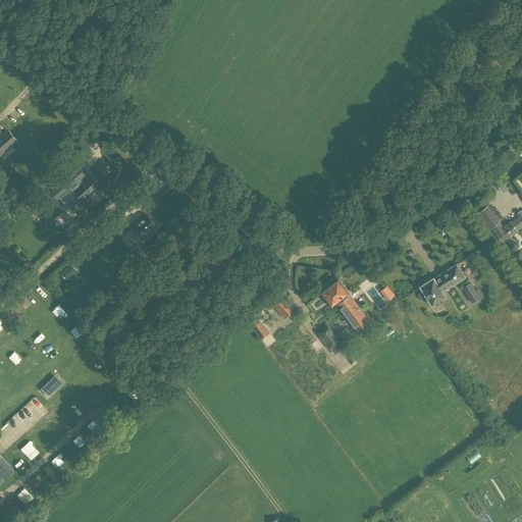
[(0,155),(17,141),(8,129),(0,137),(0,155)]
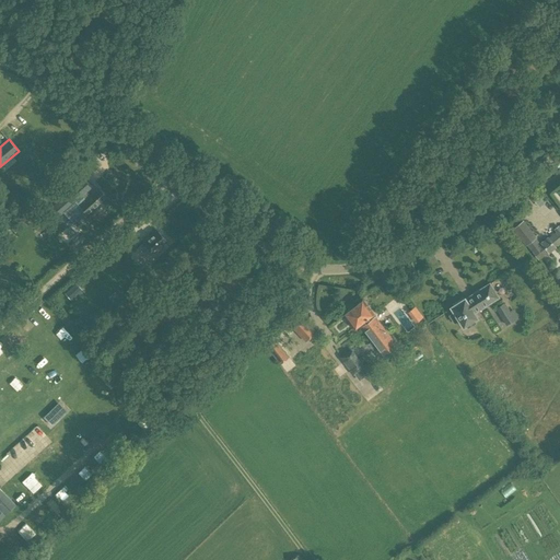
[(88,213),(106,196),(98,188),(91,196),(88,193),(96,184),(91,178),(71,196),(77,202),(80,199),(83,202),(80,206),(88,213)]
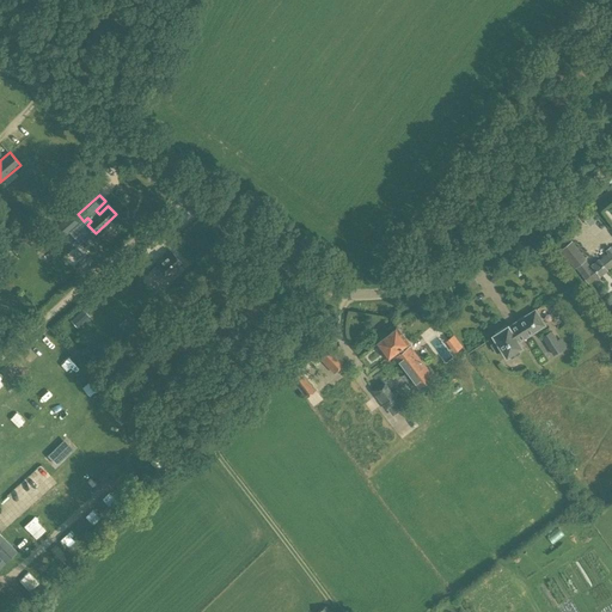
[(14,220),(0,202),(0,219),(6,227),(14,220)]
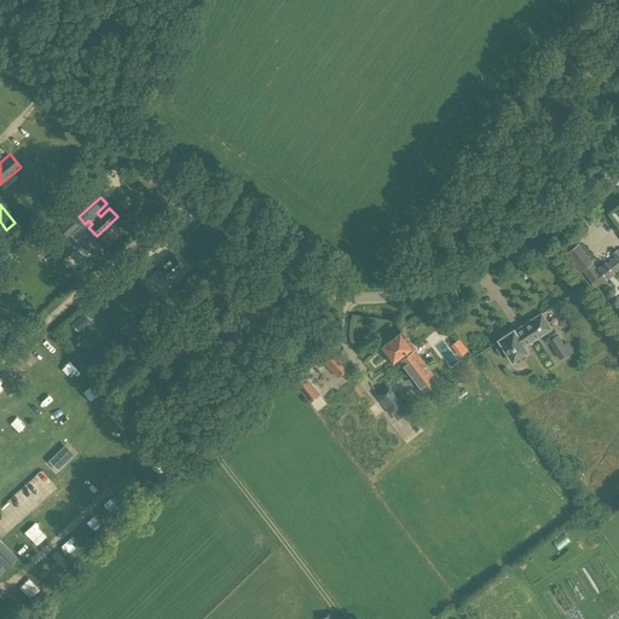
[(41,247),(55,261),(84,235),(70,220),(41,247)]
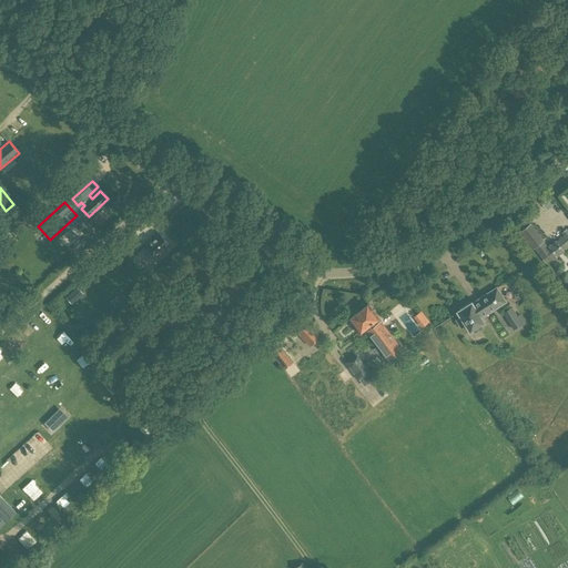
[(530,224),(520,232),(533,249),(534,247),(546,263),(553,257),(556,255),(556,256),(563,251),(563,250),(567,245),(567,232),(567,233),(566,230),(563,233),(565,235),(556,242),(555,241),(548,246),(549,247),(547,249),(541,242),(543,241),(530,224)]
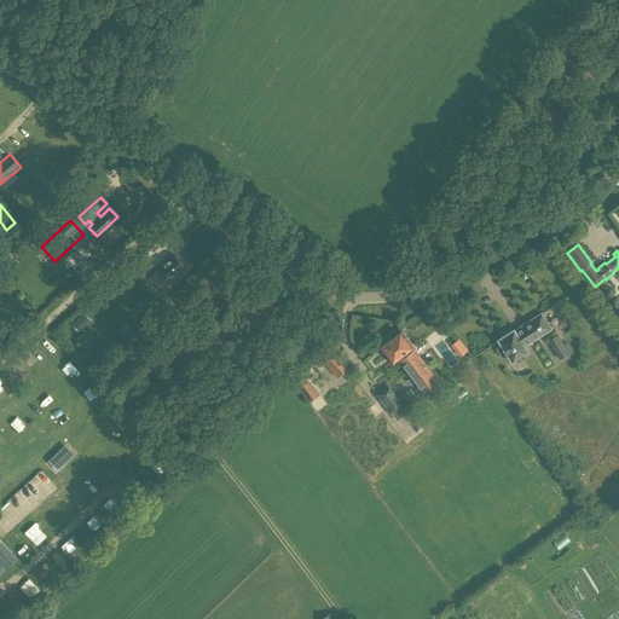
[(171,281),(185,267),(173,254),(158,267),(152,273),(158,279),(165,273),(171,281)]
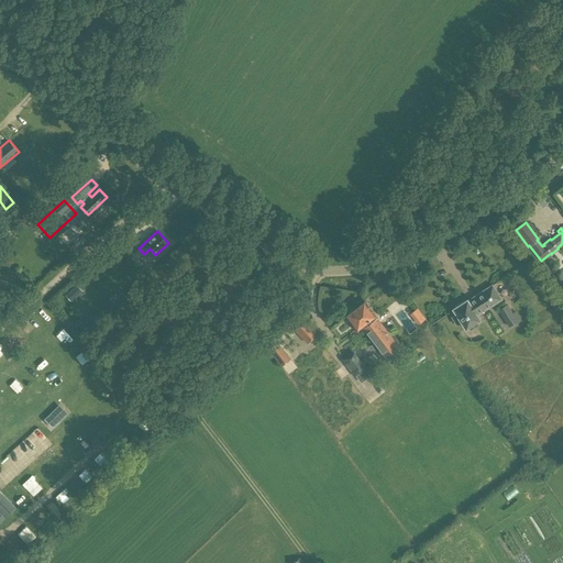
[(437,253),(427,255),(431,271),(441,267),(437,253)]
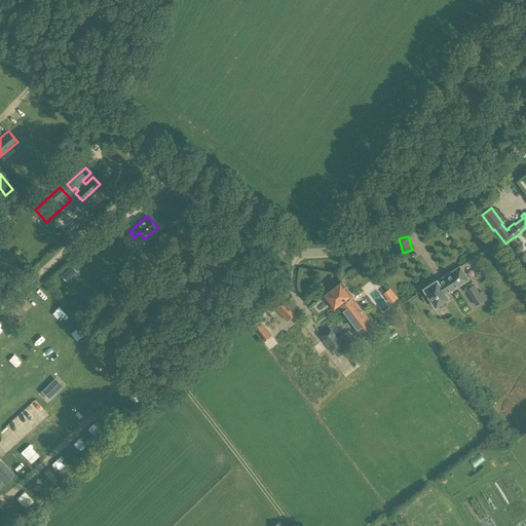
[(195,268),(189,263),(186,267),(191,272),(190,273),(197,280),(202,274),(200,272),(203,268),(201,266),(197,270),(195,268)]
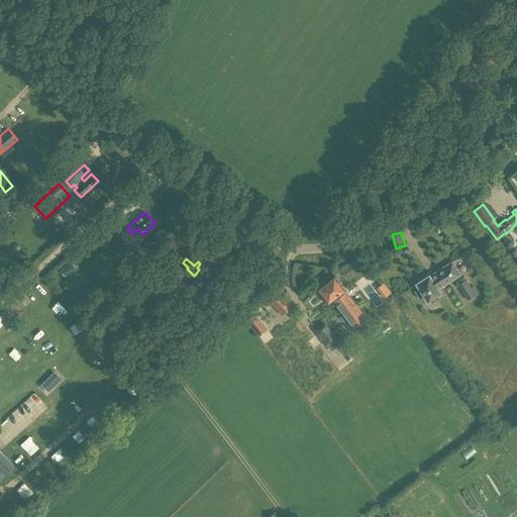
[(451,262),(436,272),(437,274),(444,285),(459,275),(451,262)]
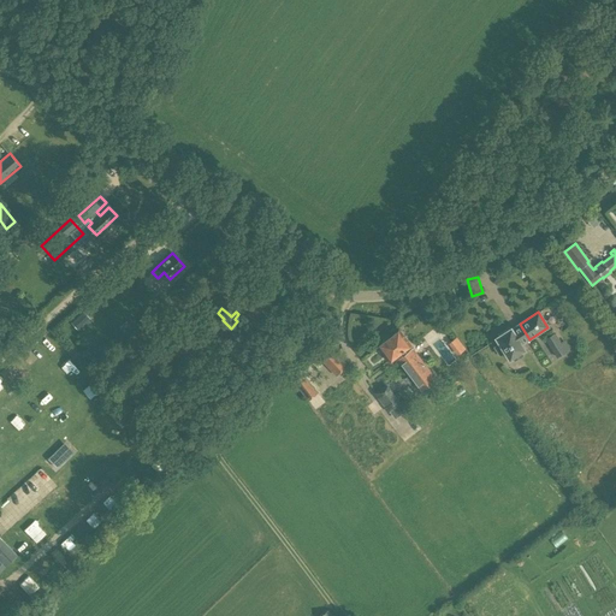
[(82,313),(72,321),(78,330),(88,320),(82,313)]
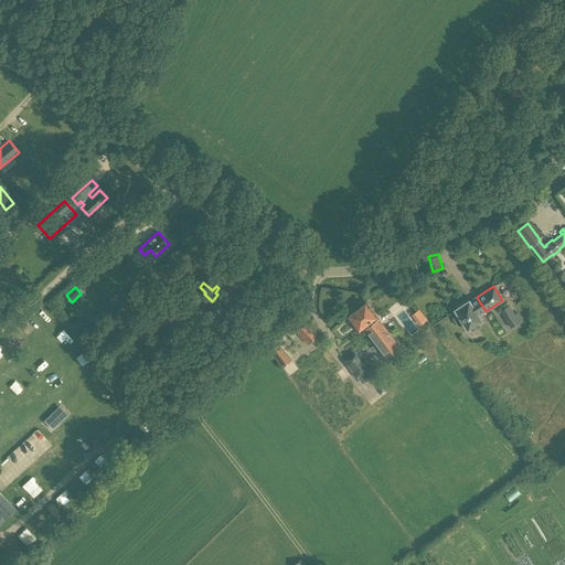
[(115,295),(109,299),(114,306),(119,300),(115,295)]
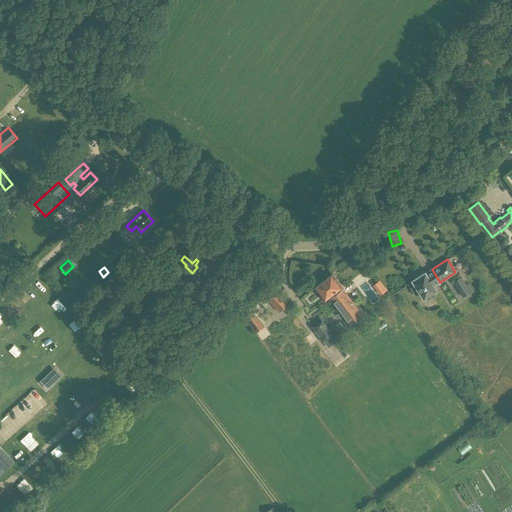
[(415,286),(411,288),(415,295),(419,292),(423,299),(427,297),(427,298),(433,294),(433,293),(436,291),(433,286),(440,282),(433,271),(426,275),(425,273),(412,281),(415,286)]
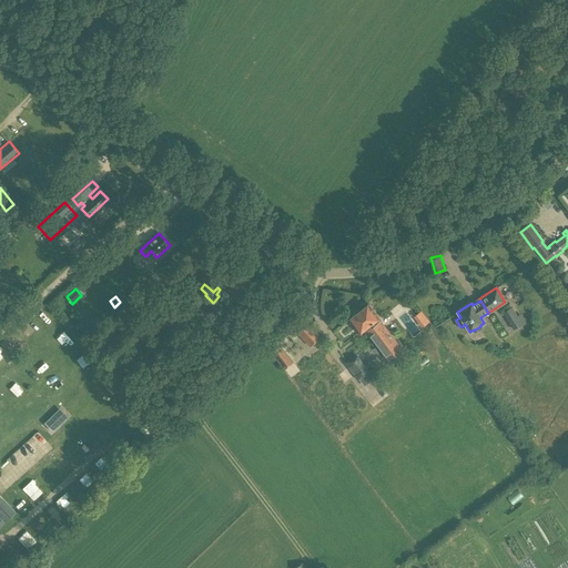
[(376,320),(372,313),(374,312),(368,304),(348,318),(359,333),(366,327),(368,331),(366,332),(388,359),(403,348),(381,321),(378,317),(376,320)]
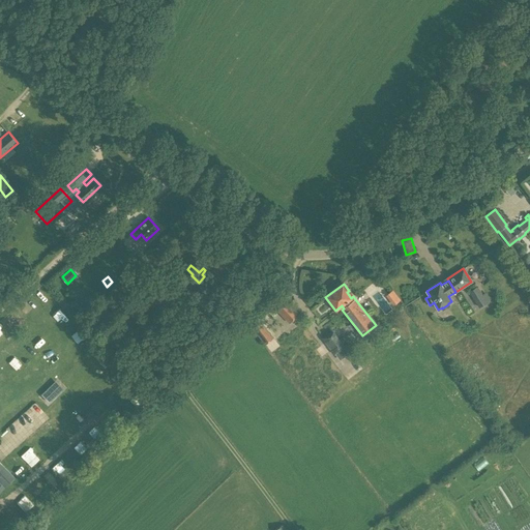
[(482,294),(477,286),(469,291),(479,307),(488,302),(487,302),(491,299),(486,292),(482,294)]
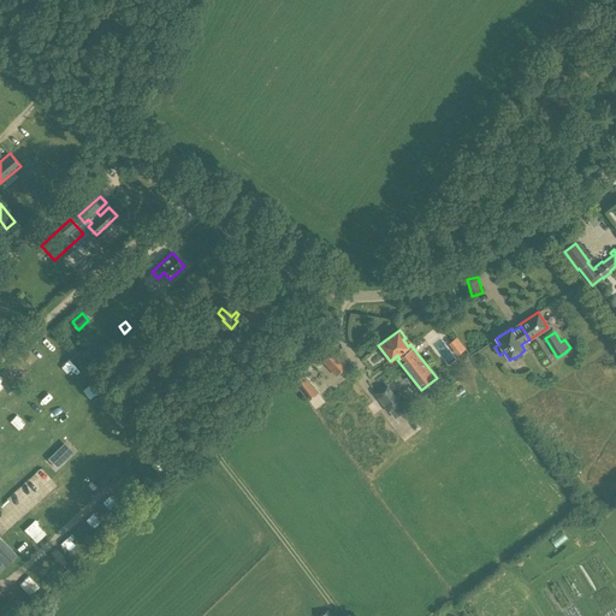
[(422,336),(414,342),(424,356),(432,350),(422,336)]
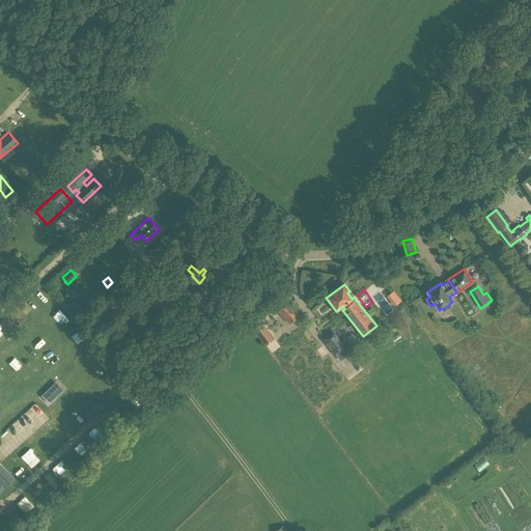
[(287,322),(297,312),(282,297),(273,306),(287,322)]
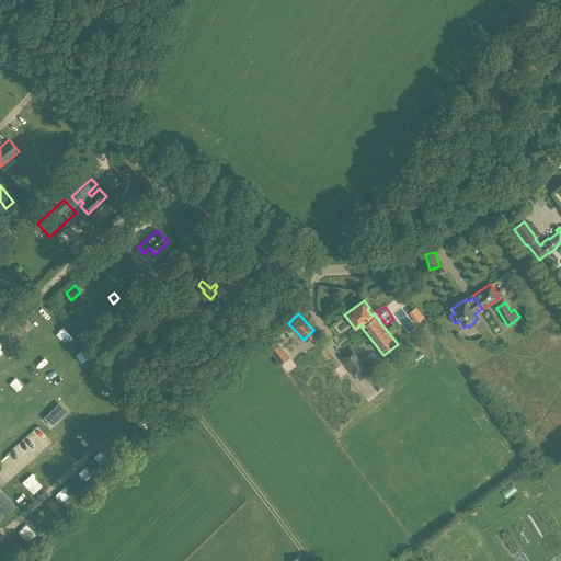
[(265,344),(282,365),(289,358),(274,338),(265,344)]
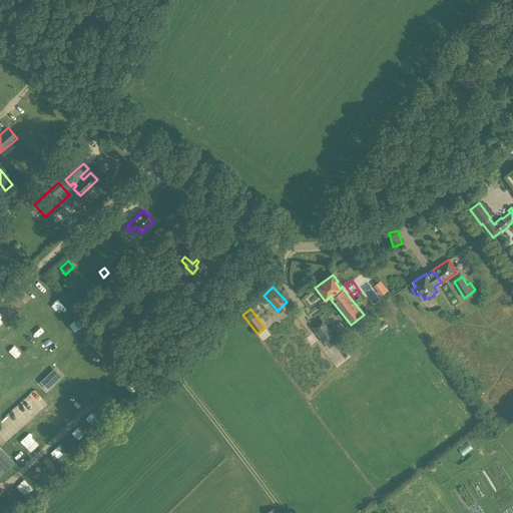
[(376,324),(384,319),(380,313),(373,319),(376,324)]
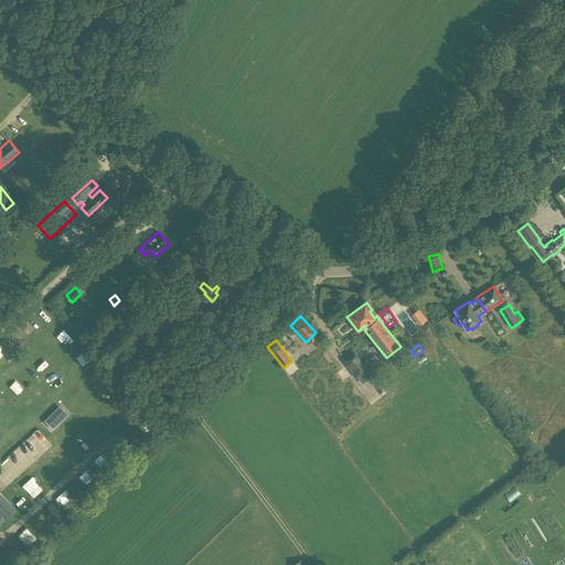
[(356,376),(366,370),(354,353),(344,360),(356,376)]
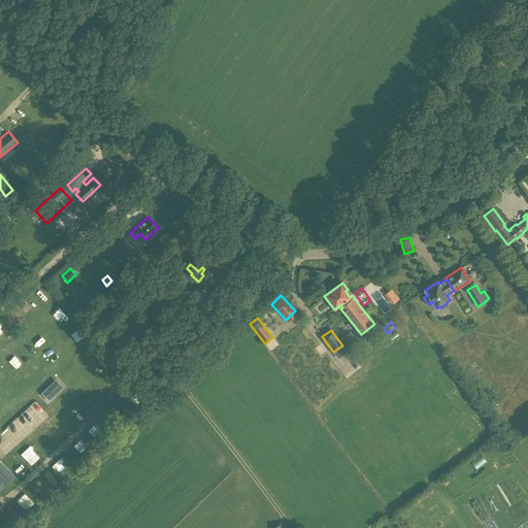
[(139,366),(147,357),(141,351),(133,360),(139,366)]
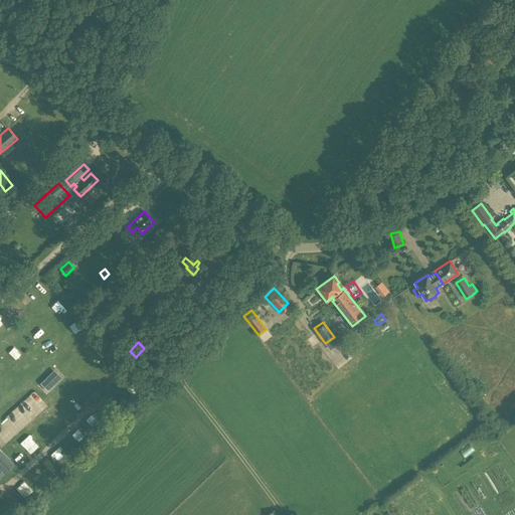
[(62,379),(55,371),(54,370),(39,384),(41,387),(44,390),(47,393),(49,391),(58,382),(60,380),(62,379)]
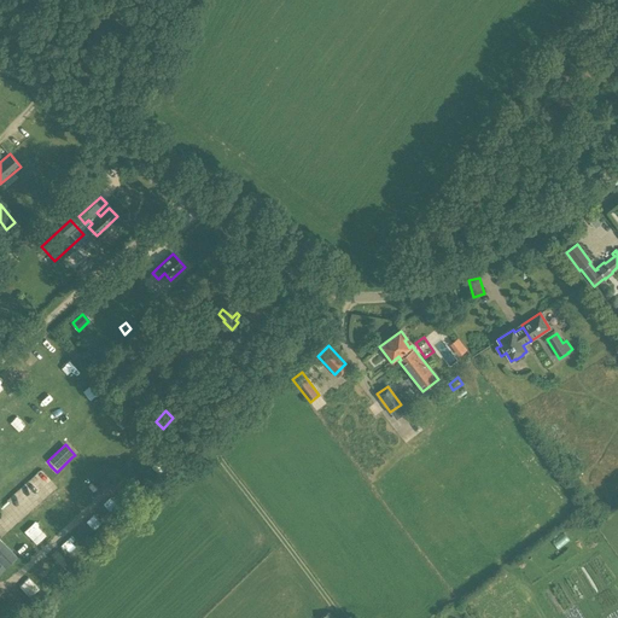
[(0,540),(0,561),(6,567),(17,557),(0,540)]
